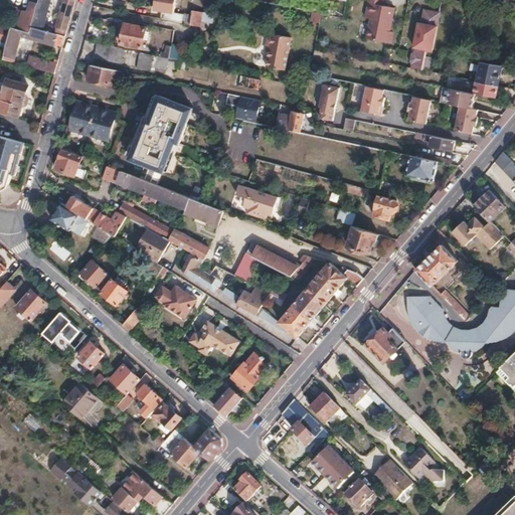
[(38,0),(37,4),(30,30),(31,30),(39,0),(38,0)]
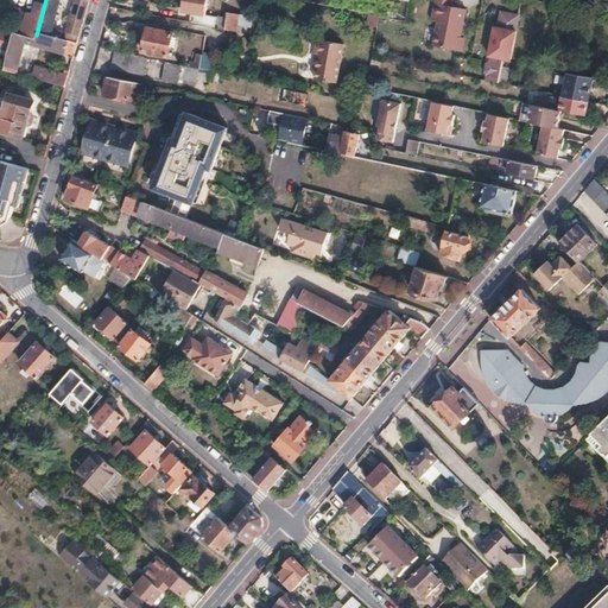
[(46,0),(37,36),(49,38),(59,0),(46,0)]
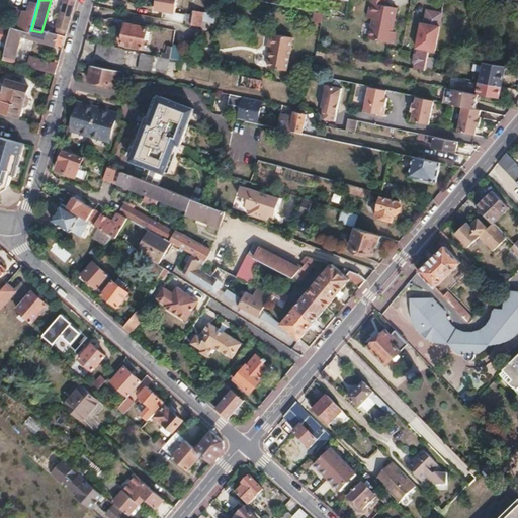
[(64,0),(54,34),(57,35),(66,36),(75,0),(64,0)]
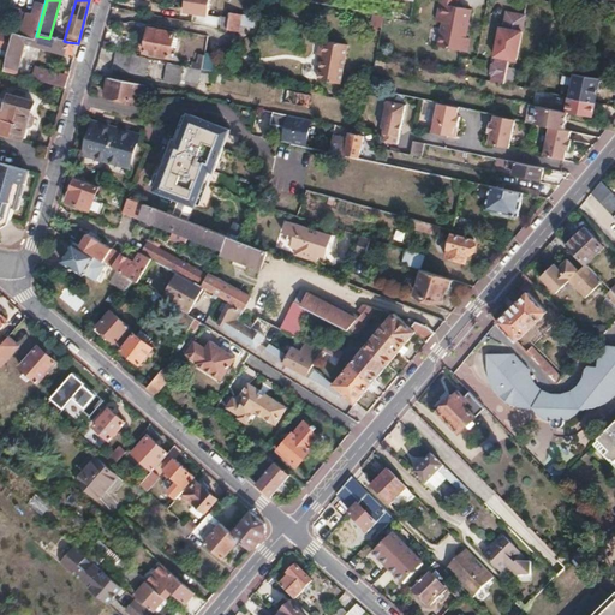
[(185,0),(184,11),(193,13),(192,23),(218,28),(220,17),(208,16),(210,0),(185,0)]
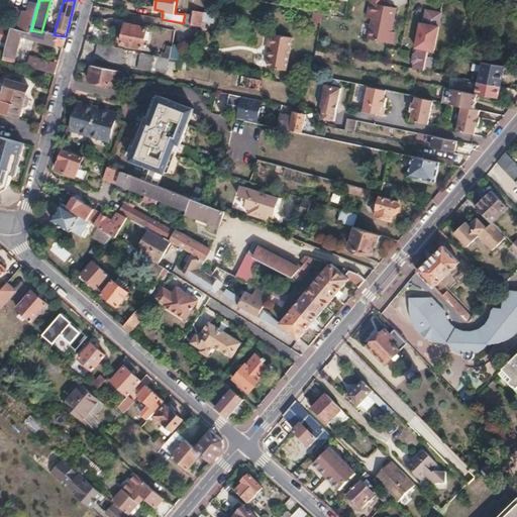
[(369,3),(367,17),(372,18),(368,38),(391,42),(394,40),(395,34),(392,31),(391,31),(389,30),(390,26),(392,26),(396,8),(395,7),(395,0),(380,0),(380,5),(369,3)]
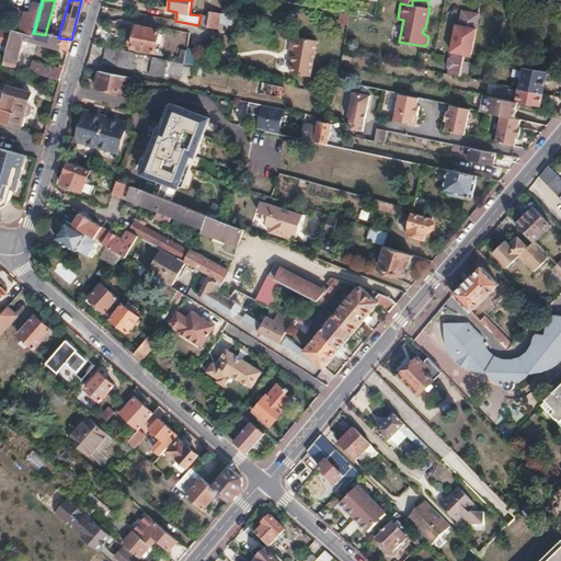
[(24,12),(20,31),(33,33),(41,4),(33,1),(30,13),(24,12)]
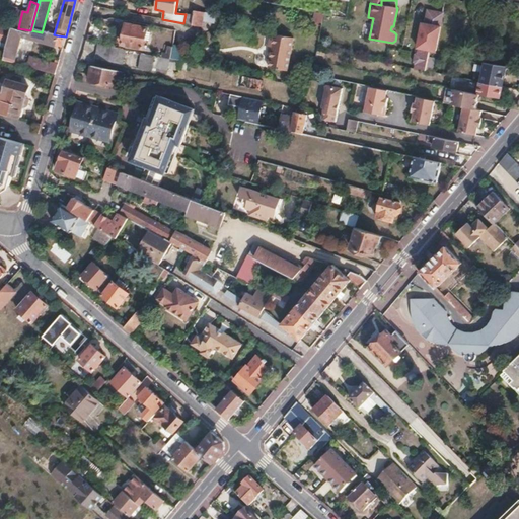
[(423,8),(415,68),(432,71),(435,53),(439,53),(445,11),(423,8)]
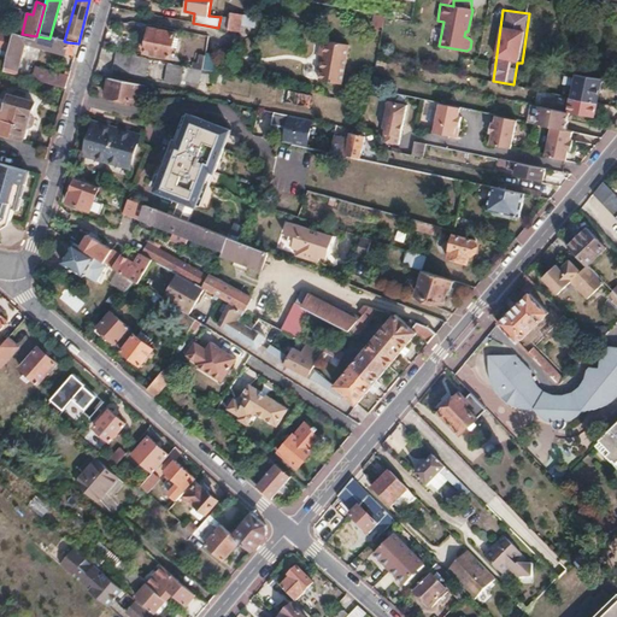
[(231,12),(228,29),(240,31),(244,15),(231,12)]
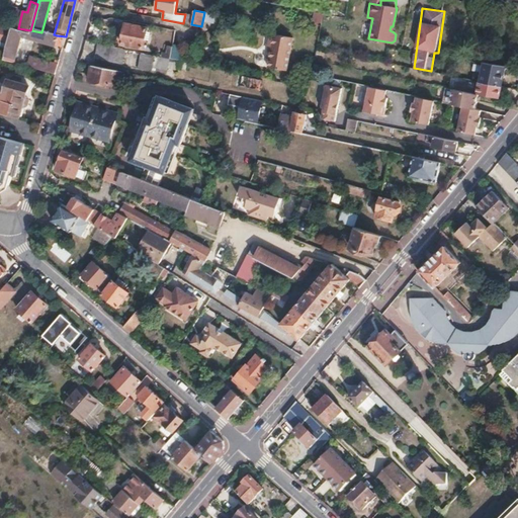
[(204,12),(201,26),(212,29),(216,14),(204,12)]
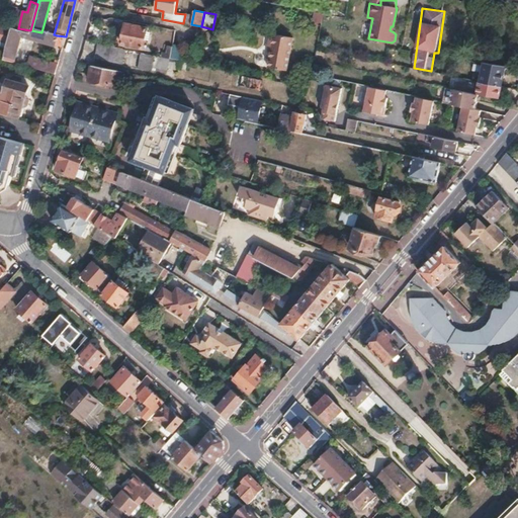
[(126,23),(122,44),(143,48),(148,27),(126,23)]
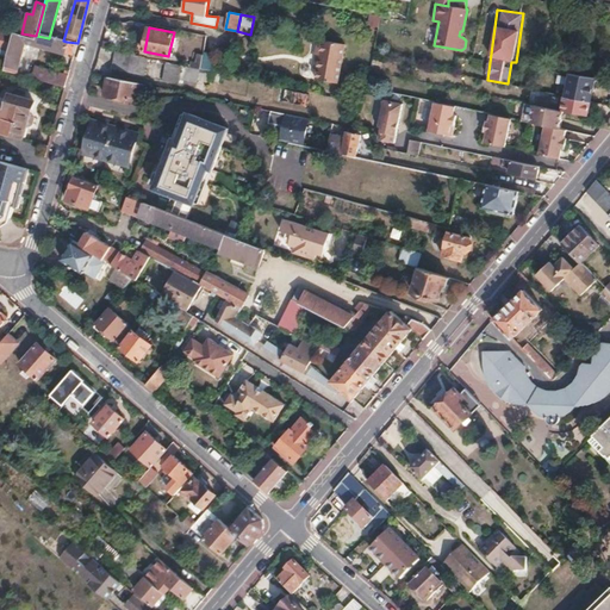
[(0,30),(0,50),(7,53),(13,33),(0,30)]
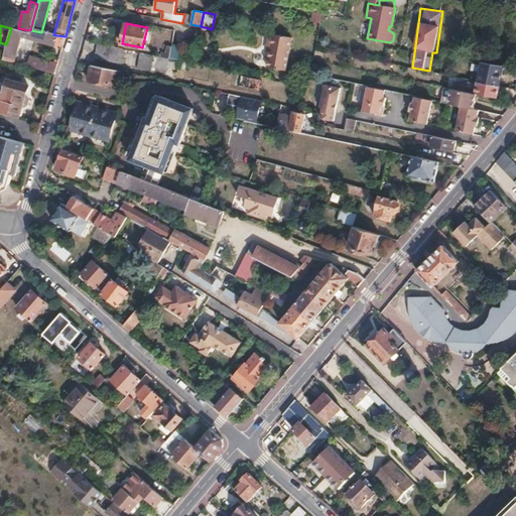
[(5,48),(2,59),(9,61),(54,75),(57,65),(15,52),(20,35),(53,44),(56,35),(53,34),(41,32),(31,30),(30,30),(18,28),(11,27),(11,28),(6,44),(5,48)]
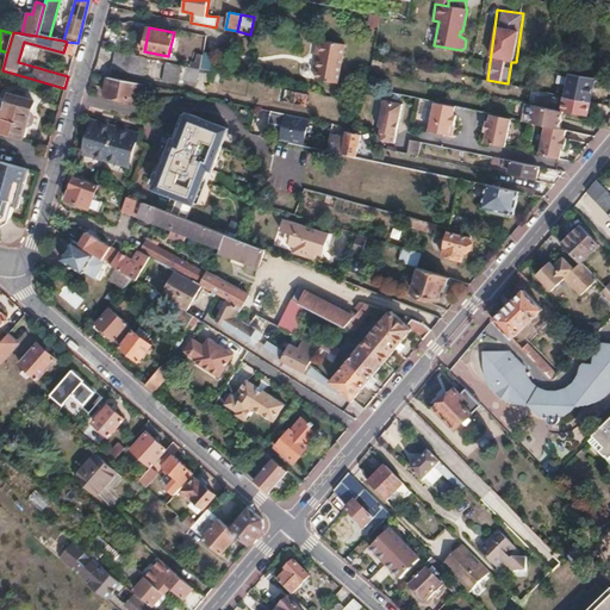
[(194,41),(206,43),(207,36),(195,33),(194,41)]
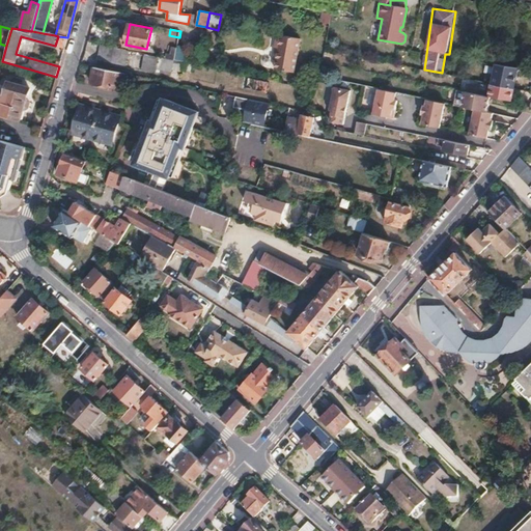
[(278,49),(274,68),(292,73),(300,39),(276,35),(274,48),(278,49)]
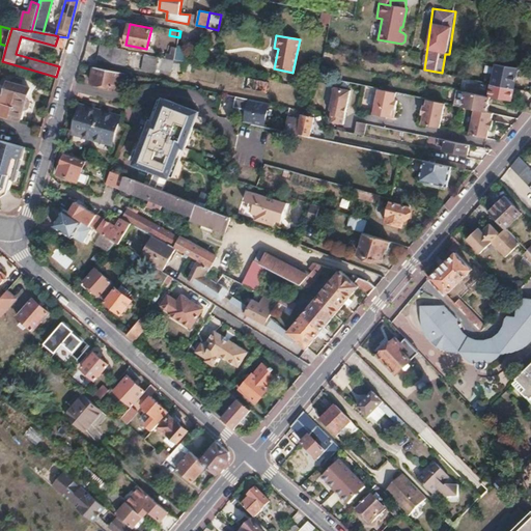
[(101,45),(98,60),(124,65),(129,51),(101,45)]
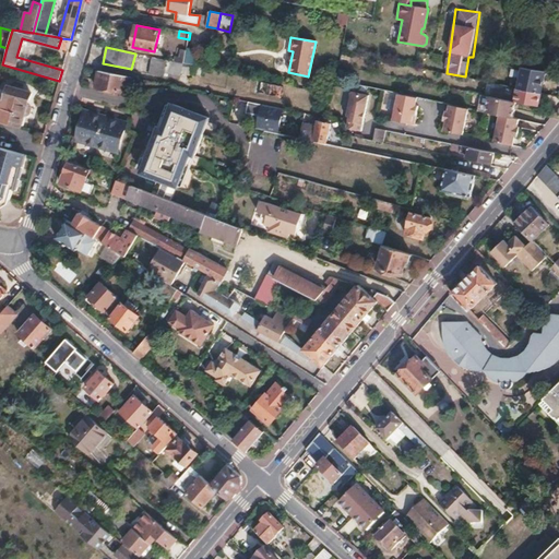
[(178,48),(175,62),(182,63),(183,63),(185,56),(187,50),(178,48)]
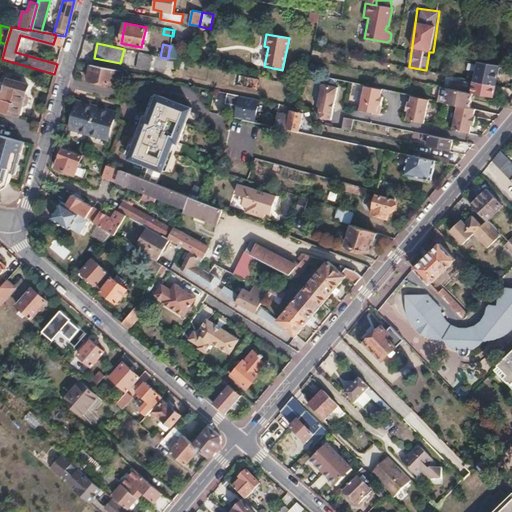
[(139,52),(136,67),(149,70),(150,66),(164,69),(167,58),(160,57),(139,52)]
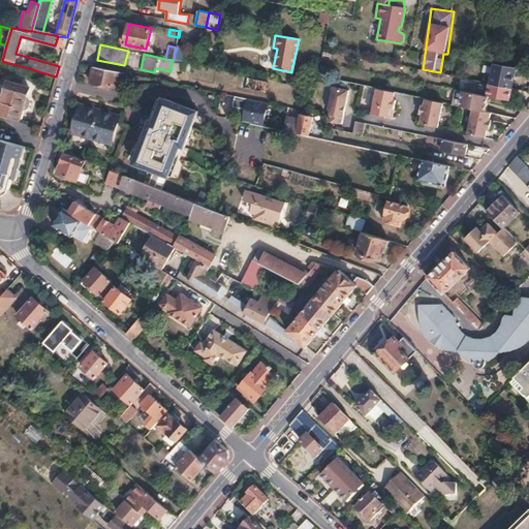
[(484,66),(483,72),(491,74),(489,84),(511,88),(516,68),(493,64),(492,68),(484,66)]
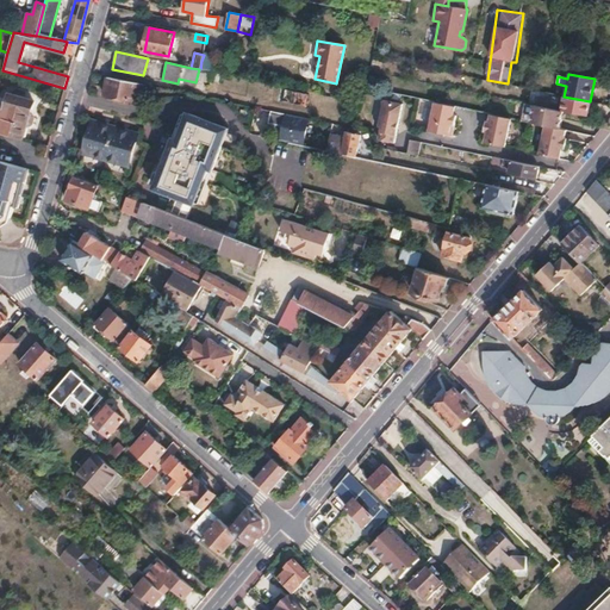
[(107,76),(104,94),(135,101),(138,83),(107,76)]
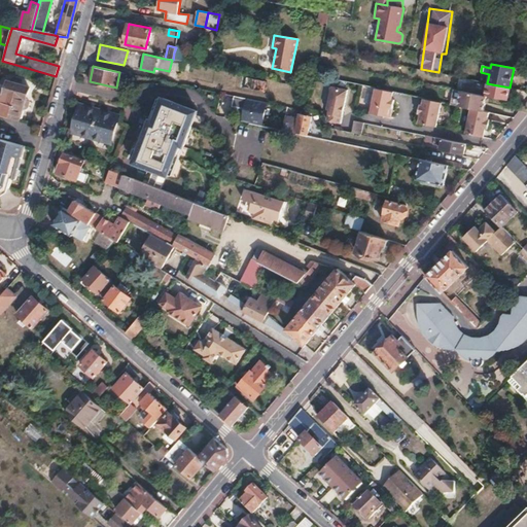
[(247,77),(245,84),(266,89),(267,81),(247,77)]
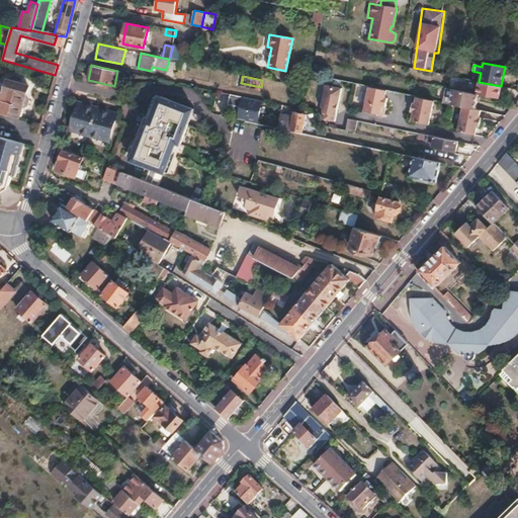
[(0,92),(0,111),(19,117),(22,105),(24,106),(26,105),(28,99),(27,97),(25,96),(28,86),(8,80),(5,91),(1,90),(0,92)]
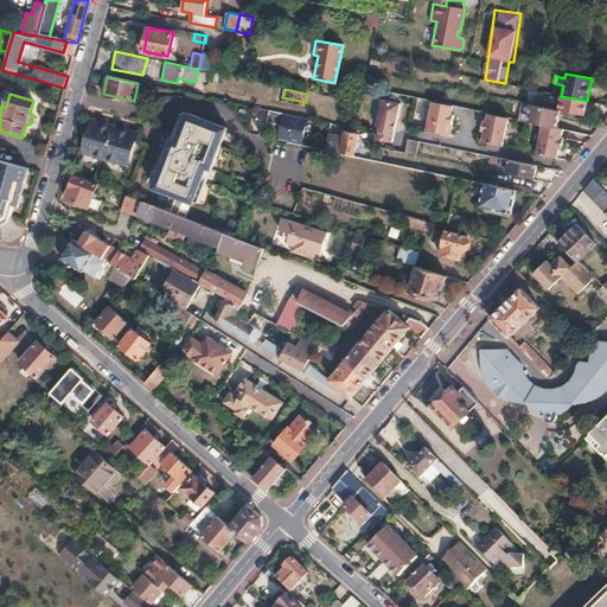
[(551,106),(551,109),(557,110),(583,116),(587,101),(561,96),(558,107),(551,106)]
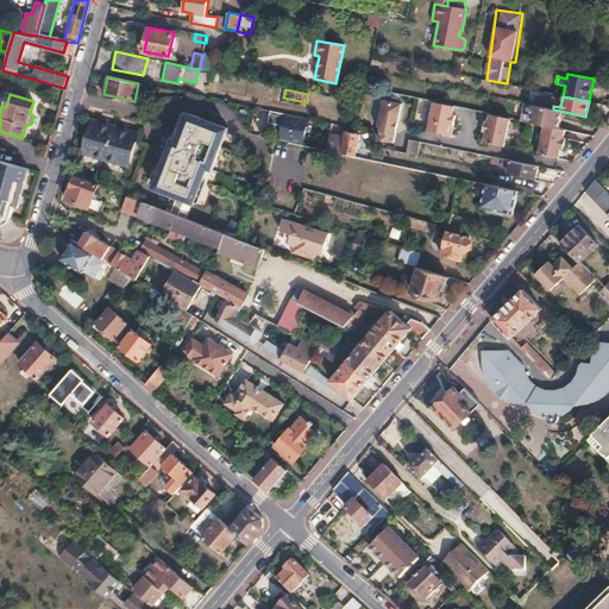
[(523,98),(522,104),(541,107),(542,101),(523,98)]
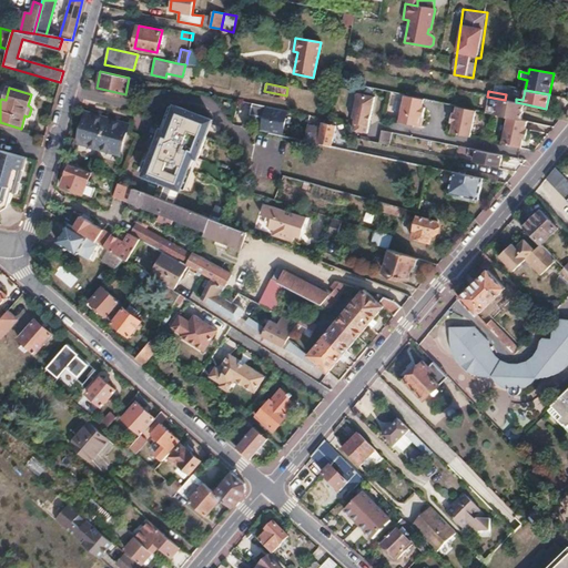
[(356,92),(351,117),(353,118),(351,129),(365,132),(373,97),(356,92)]
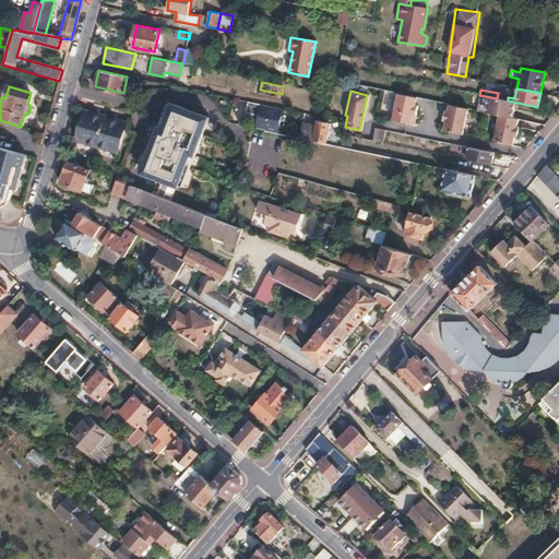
[(397,93),(392,119),(413,123),(417,105),(411,104),(413,96),(397,93)]
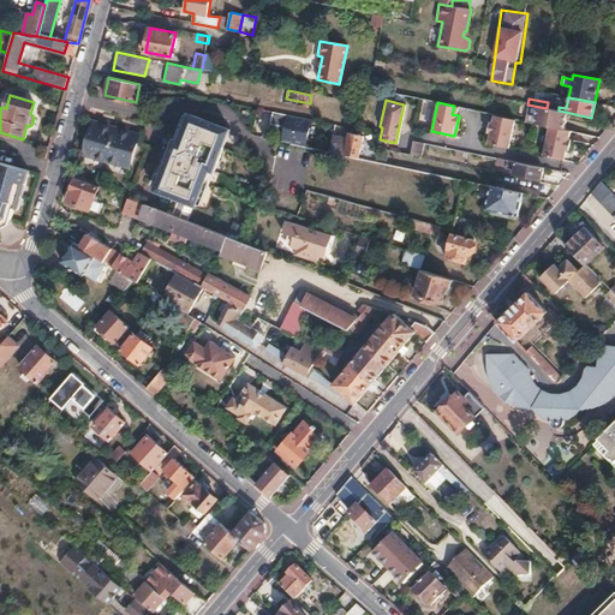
[(527,105),(524,121),(548,127),(561,130),(565,112),(559,111),(547,108),(527,105)]
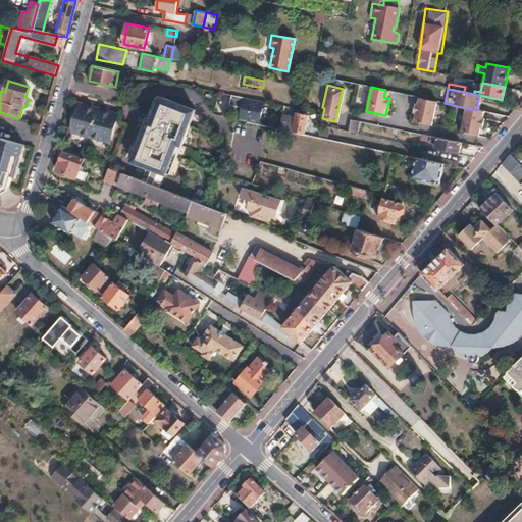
[(230,95),(228,105),(239,108),(242,105),(244,107),(241,110),(239,120),(259,124),(263,102),(230,95)]
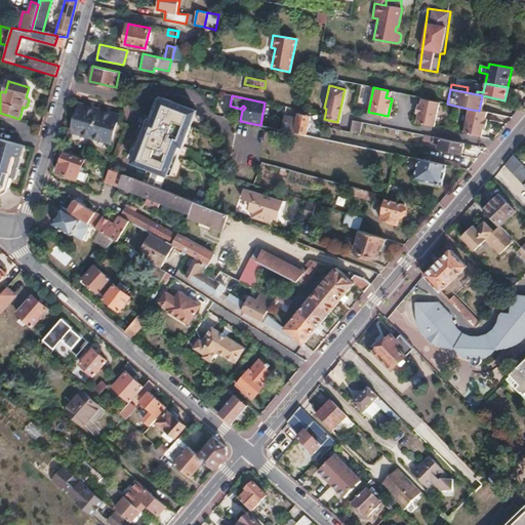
[(149,119),(132,162),(166,174),(177,146),(182,148),(197,112),(162,98),(153,121),(149,119)]
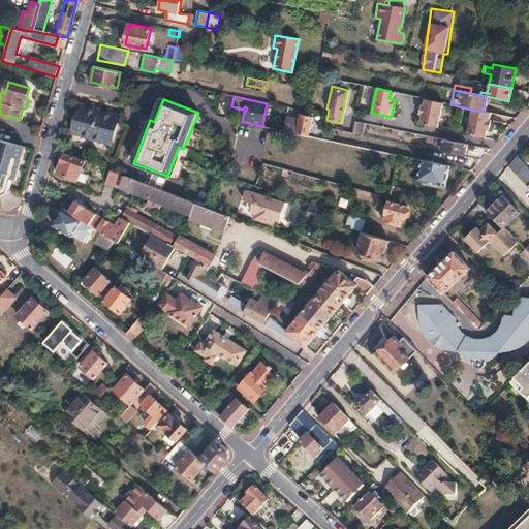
[(419,104),(416,123),(437,127),(442,102),(428,99),(426,105),(419,104)]
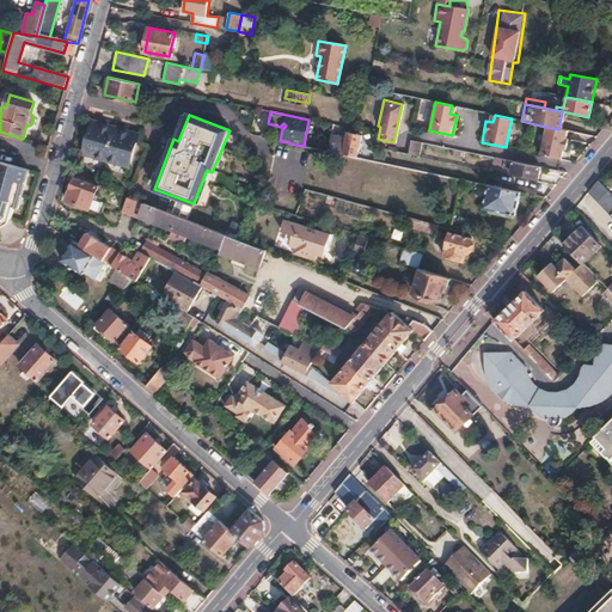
[(92,121),(83,155),(128,167),(139,134),(92,121)]
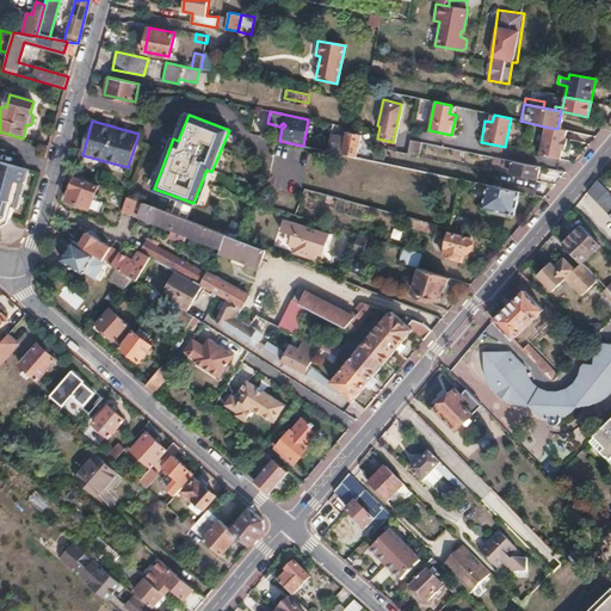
[(544,127),(538,154),(560,159),(562,149),(565,149),(567,139),(565,139),(566,130),(557,129),(544,127)]
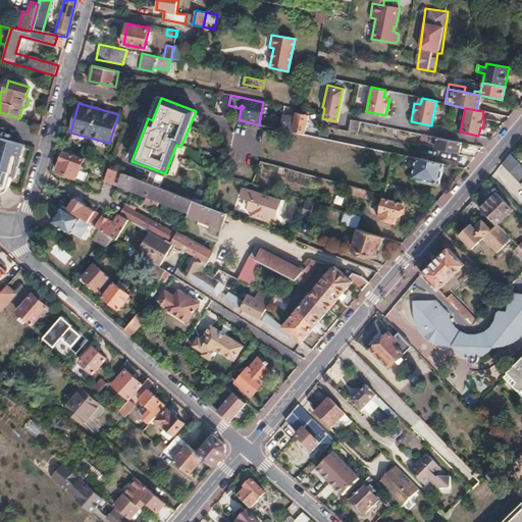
[(280,120),(279,128),(304,134),(307,115),(297,113),(295,123),(280,120)]
